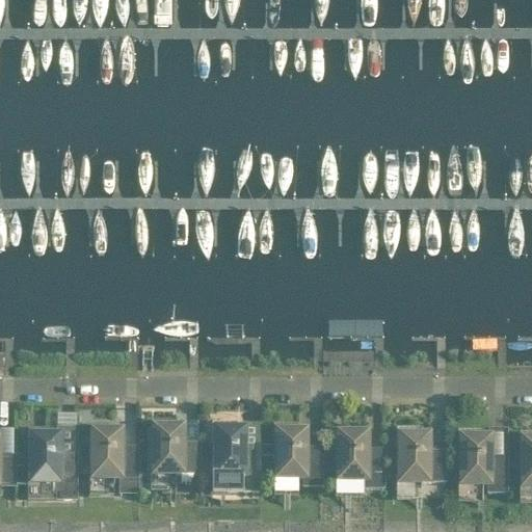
[(506,491),(506,428),(486,428),(486,440),(461,440),(461,483),(461,493),(477,491),(477,484),(486,484),(486,491),(506,491)]
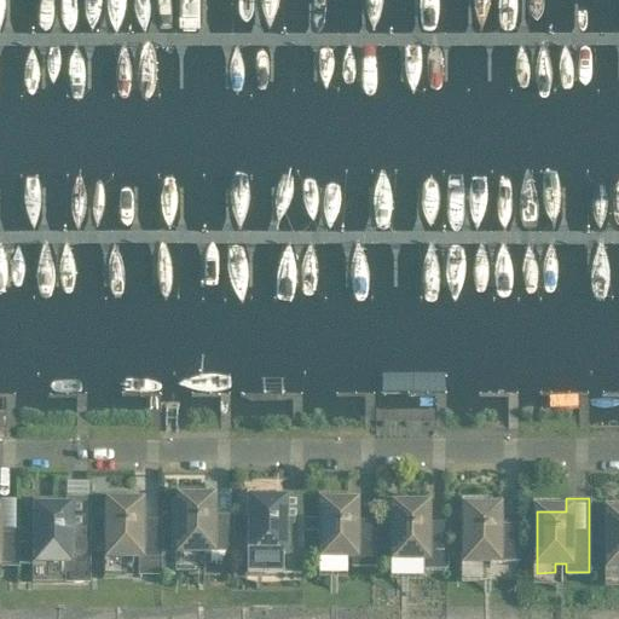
[(231,514),(209,514),(209,499),(179,499),(179,550),(231,550),(231,514)]
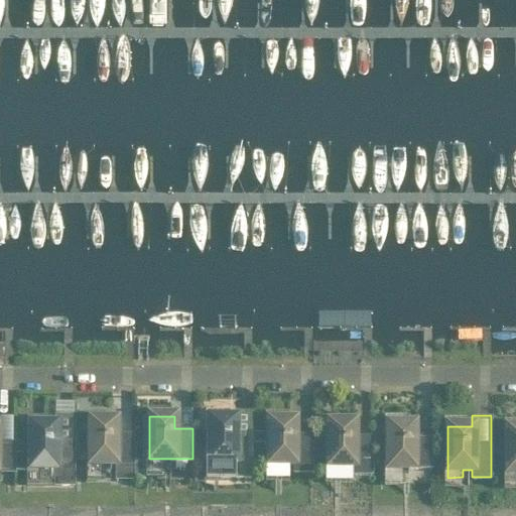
[(235,418),(209,418),(209,460),(205,460),(205,477),(252,477),(252,431),(235,431),(235,418)]
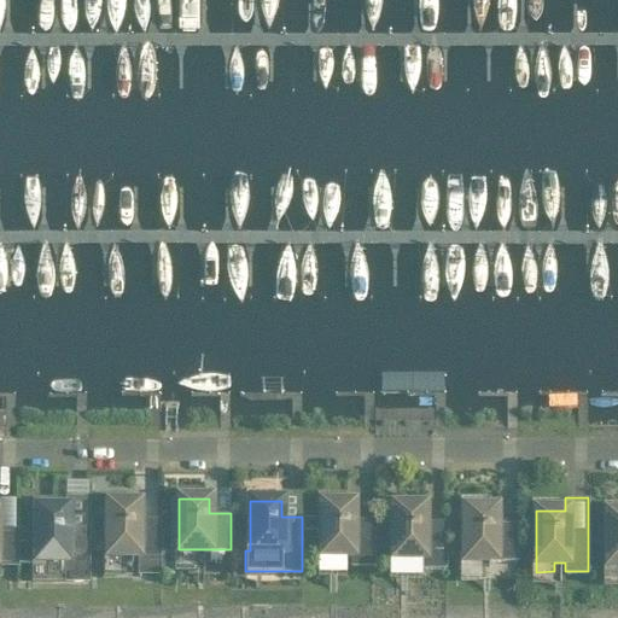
[(158,519),(138,518),(138,503),(108,503),(108,554),(138,554),(138,573),(158,573),(158,519)]
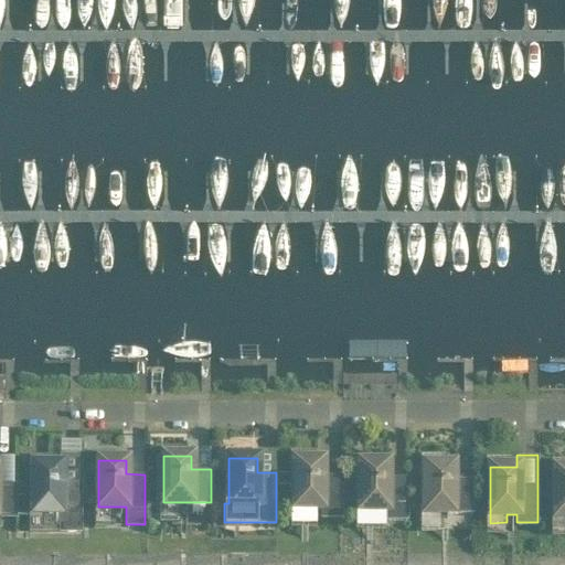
[(321,515),(341,515),(341,475),(322,475),(322,460),(294,460),(294,507),(321,507),(321,515)]
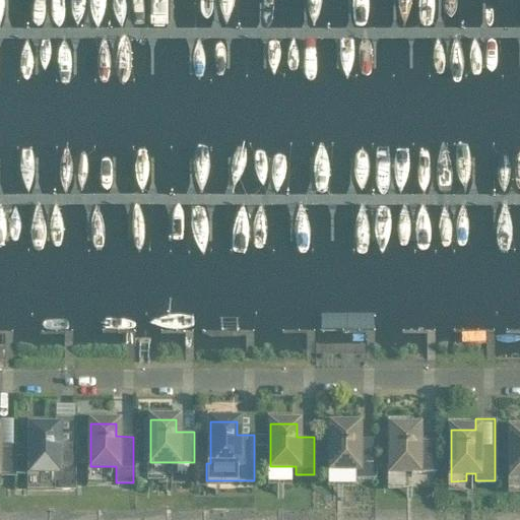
[(355,476),(374,476),(374,439),(356,439),(356,426),(331,426),(331,468),(355,468),(355,476)]
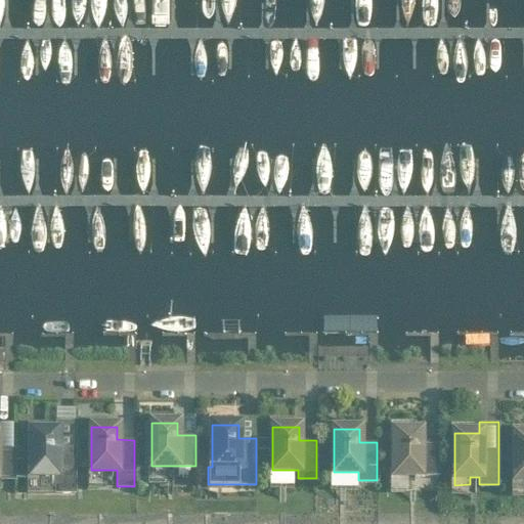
[(74,489),(74,474),(74,444),(56,444),(56,431),(31,431),(31,474),(34,474),(34,481),(50,481),(50,474),(55,474),(55,489),(74,489)]
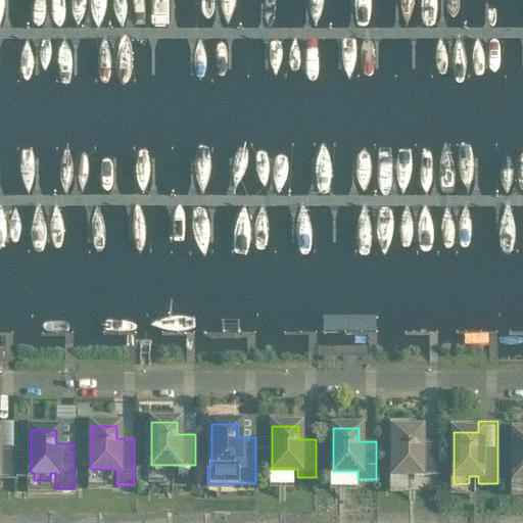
[(436,443),(419,443),(419,430),(393,430),(393,473),(436,473),(436,443)]
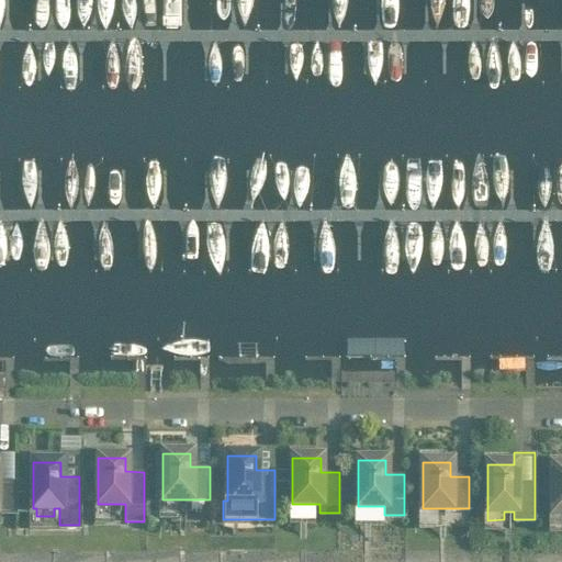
[(561,465),(552,467),(552,514),(552,523),(561,521),(561,465)]
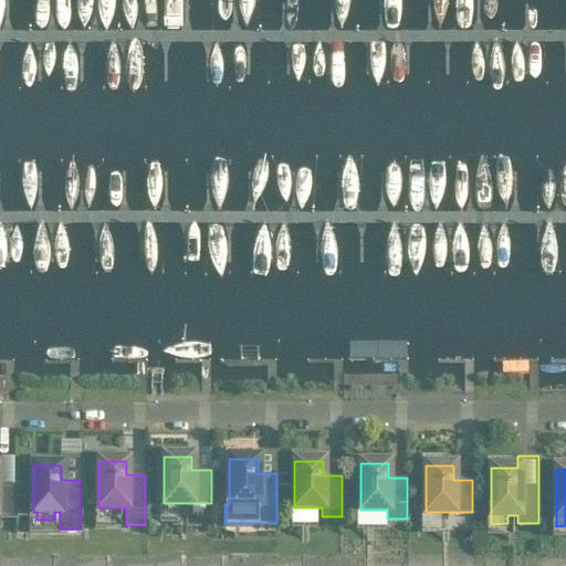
[(14,483),(0,483),(0,516),(14,516),(14,483)]
